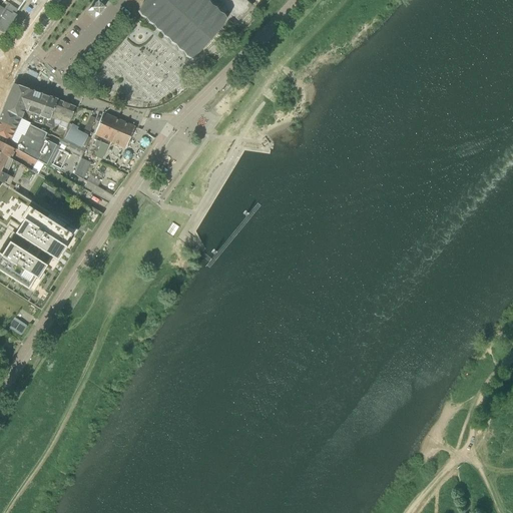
[(18,12),(18,11),(0,0),(0,30),(3,32),(9,24),(15,16),(14,16),(17,11),(18,12)]
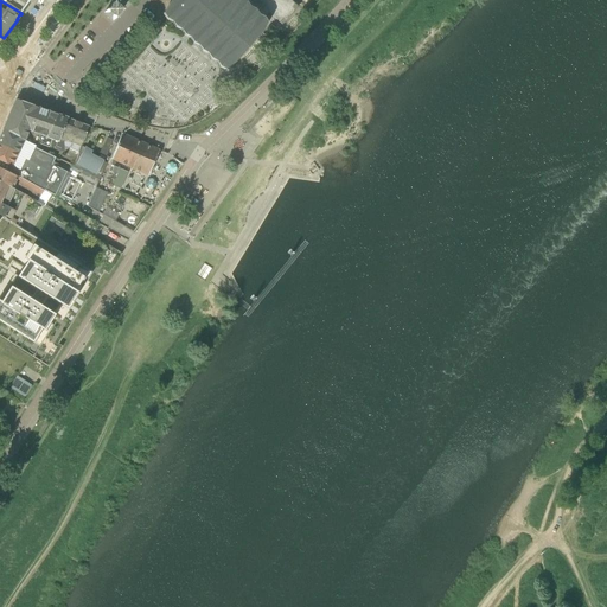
[(0,0),(21,13),(30,0),(0,0)]
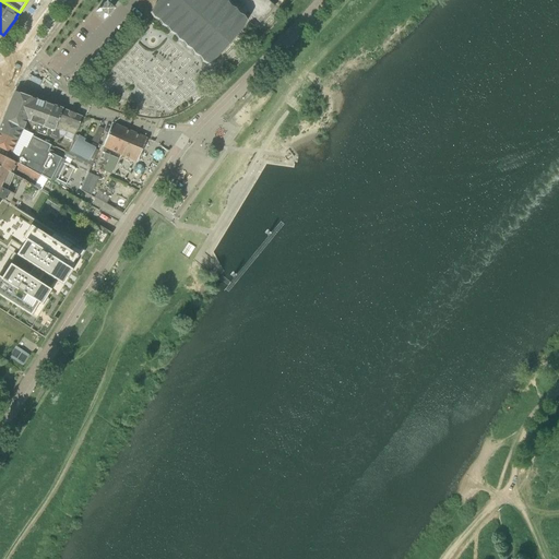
[(216,59),(241,31),(246,22),(244,18),(248,12),(260,23),(274,7),(266,0),(158,0),(155,4),(151,13),(154,18),(158,21),(162,25),(167,28),(170,33),(175,35),(178,40),(183,43),(186,47),(191,50),(194,55),(199,57),(202,62),(207,64),(216,59)]
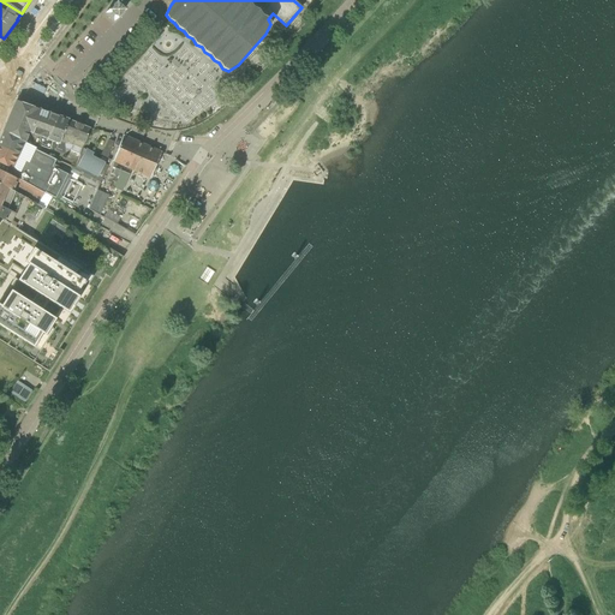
[(114,4),(105,13),(114,22),(124,12),(114,4)]
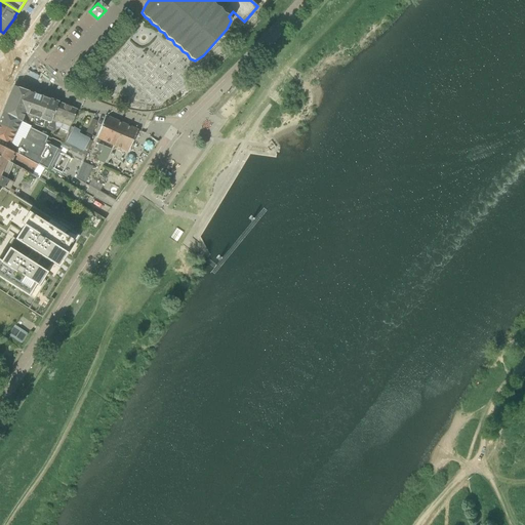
[(3,112),(24,123),(24,121),(22,120),(25,113),(27,114),(31,105),(32,105),(36,94),(14,86),(3,112)]
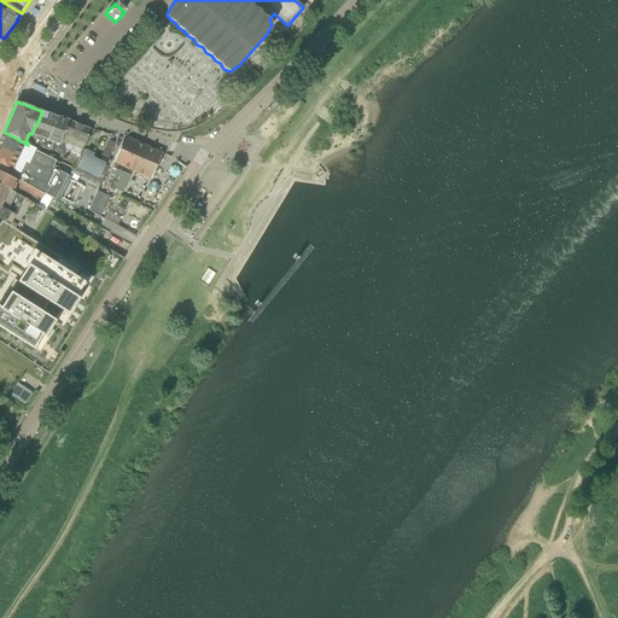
[(54,115),(42,111),(38,123),(36,123),(31,134),(35,135),(31,145),(41,147),(54,115)]
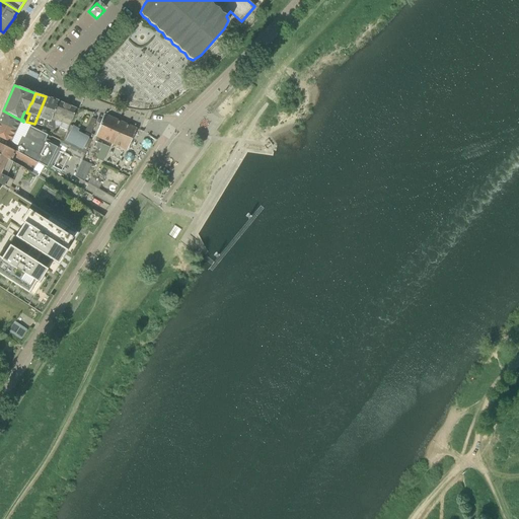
[(48,127),(54,130),(55,128),(56,128),(54,123),(50,122),(58,102),(58,101),(46,96),(34,124),(47,128),(48,127)]
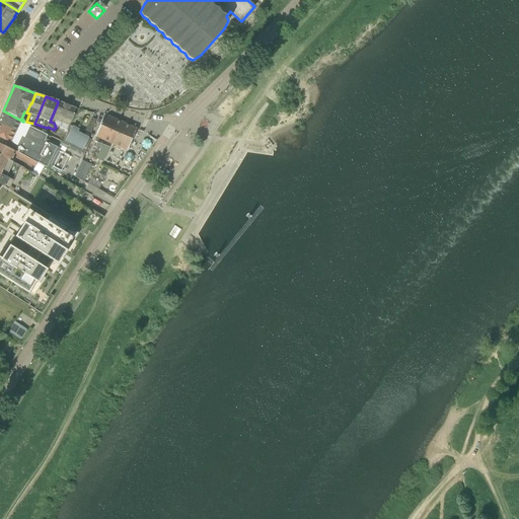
[(76,108),(58,102),(50,122),(54,123),(56,128),(59,128),(67,131),(68,129),(70,126),(76,108)]
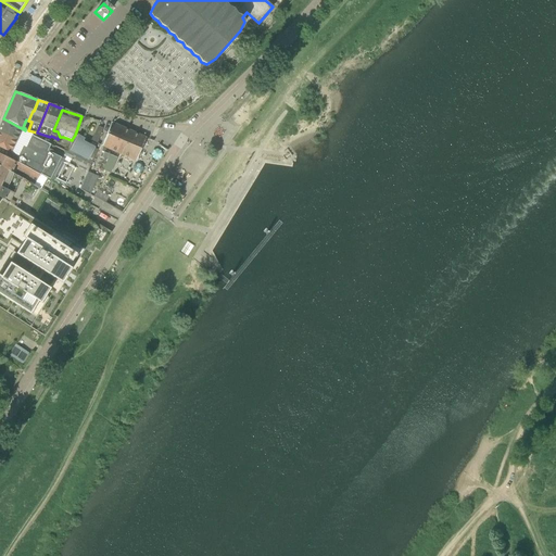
[(75,168),(72,166),(60,161),(62,159),(49,152),(47,151),(50,144),(30,136),(32,134),(25,130),(3,118),(0,125),(0,154),(36,173),(40,175),(50,179),(52,176),(67,184),(75,168)]
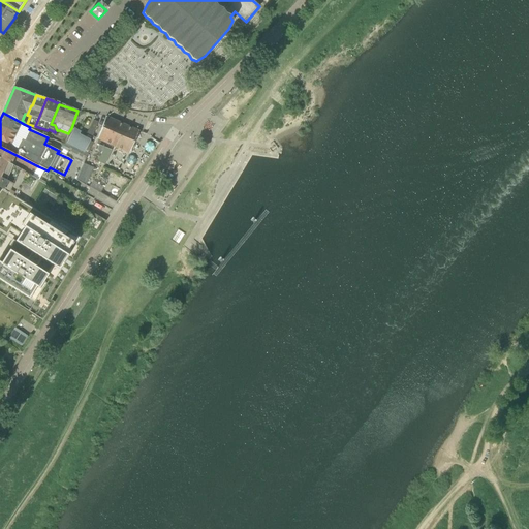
[(96,138),(130,153),(139,131),(106,117),(96,138)]
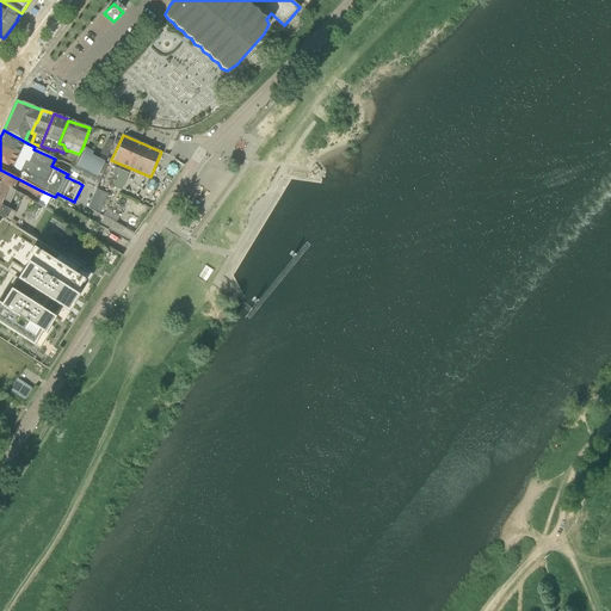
[(107,140),(100,155),(106,158),(113,142),(107,140)]
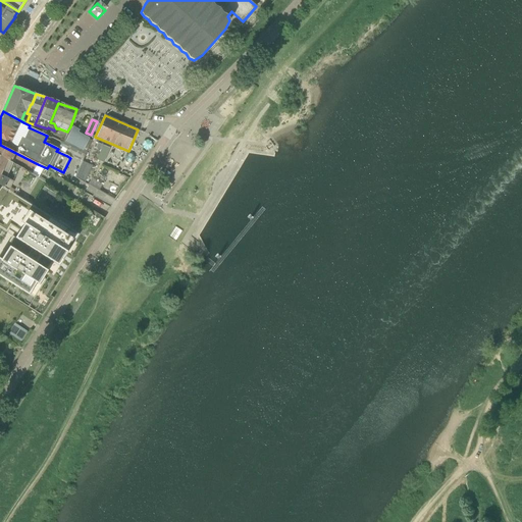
[(67,132),(68,133),(63,144),(70,147),(86,155),(92,141),(77,134),(79,131),(70,126),(68,129),(67,132)]
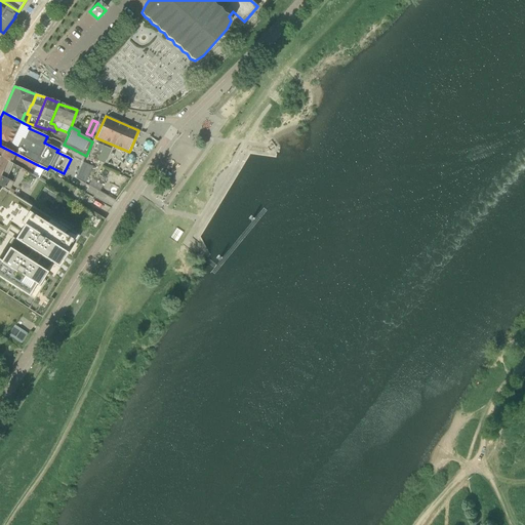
[(33,173),(38,165),(34,163),(0,146),(0,157),(10,163),(13,158),(16,160),(15,160),(26,166),(25,169),(33,173)]
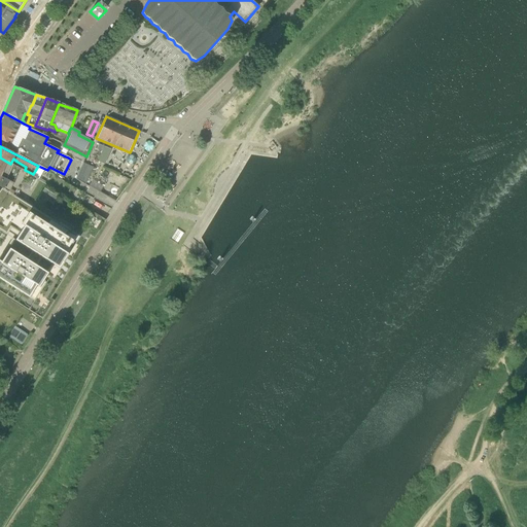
[(86,156),(71,148),(69,154),(75,157),(74,159),(83,163),(86,156)]
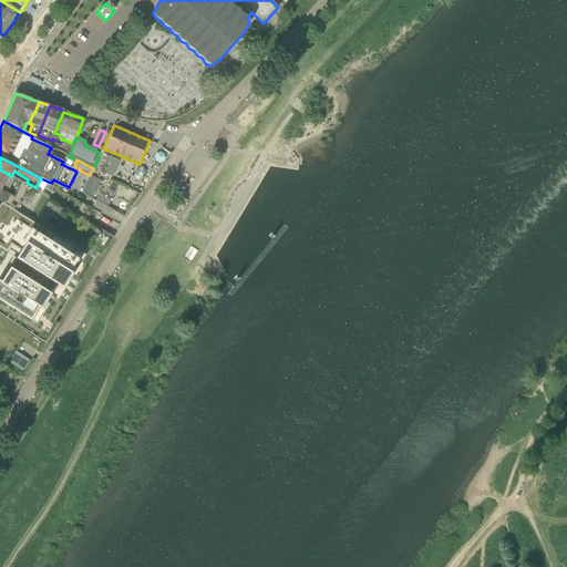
[(0,200),(16,210),(20,205),(23,200),(24,196),(32,202),(38,192),(11,176),(0,169),(0,200)]
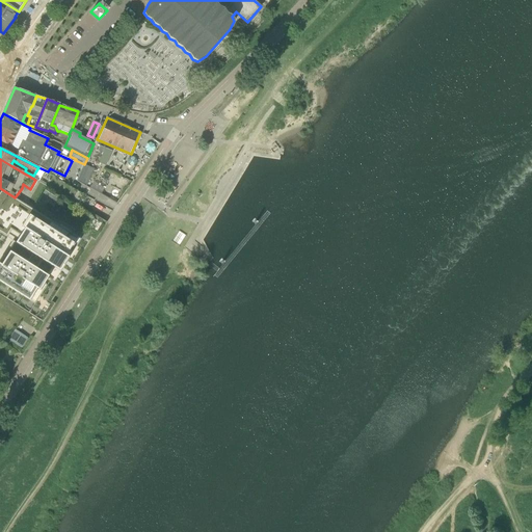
[(77,181),(86,186),(95,168),(84,164),(77,181)]
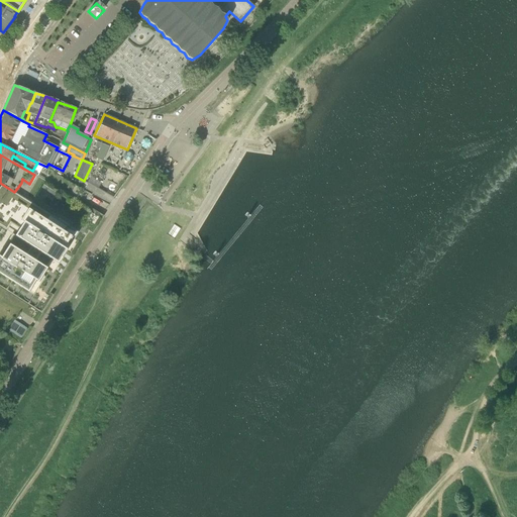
[(0,183),(0,226),(7,230),(11,224),(20,229),(3,257),(0,255),(0,274),(28,292),(35,280),(37,282),(53,260),(58,263),(66,249),(64,248),(75,230),(56,218),(52,224),(39,216),(42,210),(14,192),(0,183)]
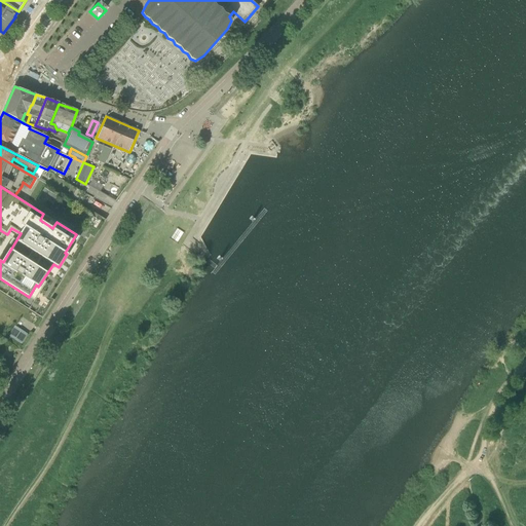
[(15,328),(8,338),(21,345),(27,335),(15,328)]
